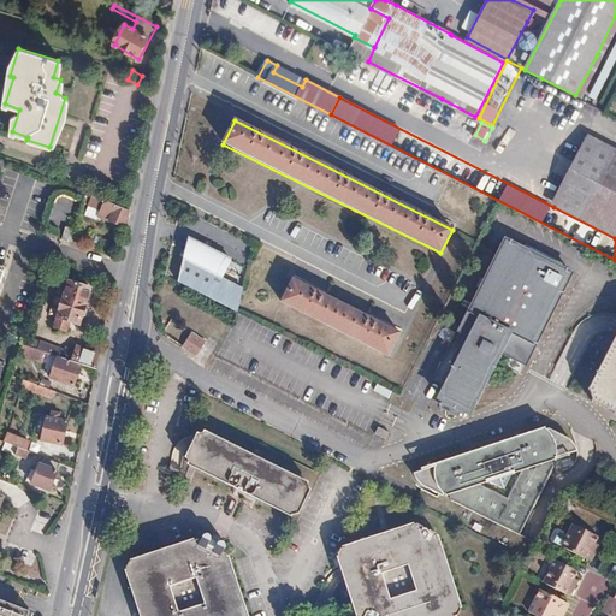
[(615,147),(591,134),(554,207),(615,238),(615,147)]
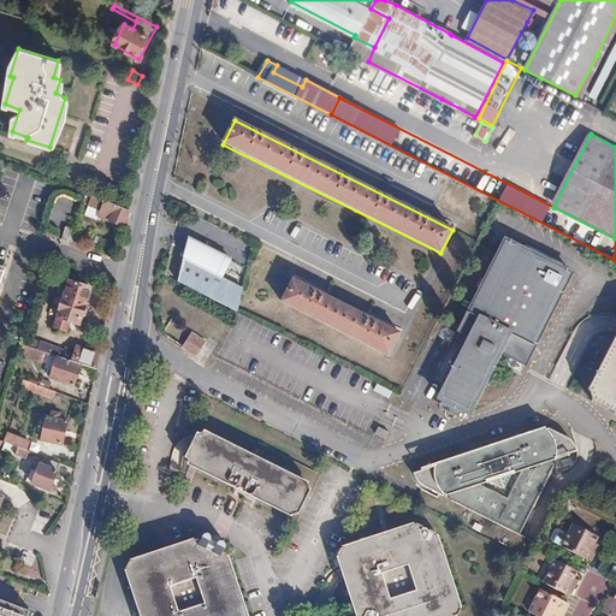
[(129,212),(86,193),(84,200),(89,202),(84,214),(98,219),(99,215),(125,227),(129,212)]
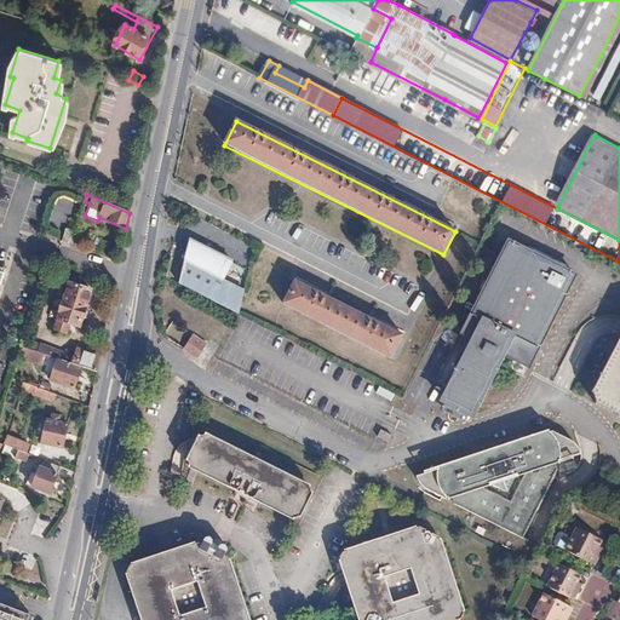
[(73,237),(75,230),(63,227),(61,239),(72,242),(73,237)]
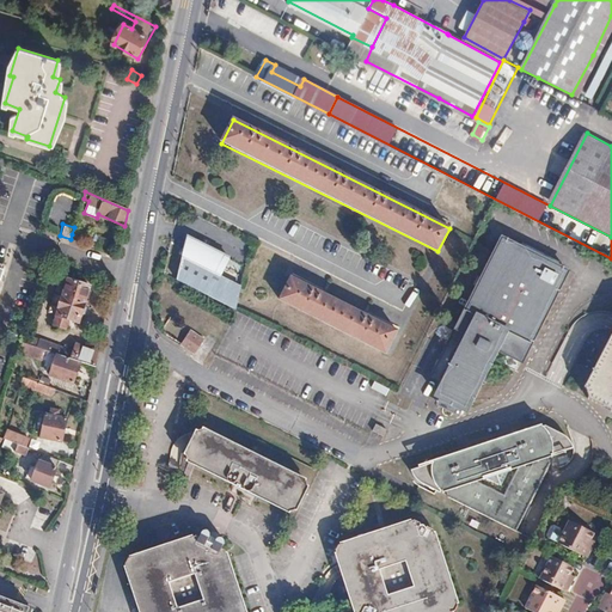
[(524,360),(569,269),(502,236),(457,326),(467,331),(435,396),(466,411),(499,348),(524,360)]
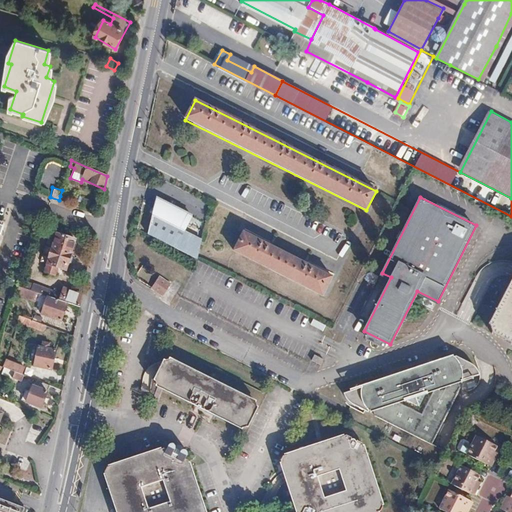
[(148,235),(198,260),(202,242),(180,230),(188,215),(159,200),(148,235)]
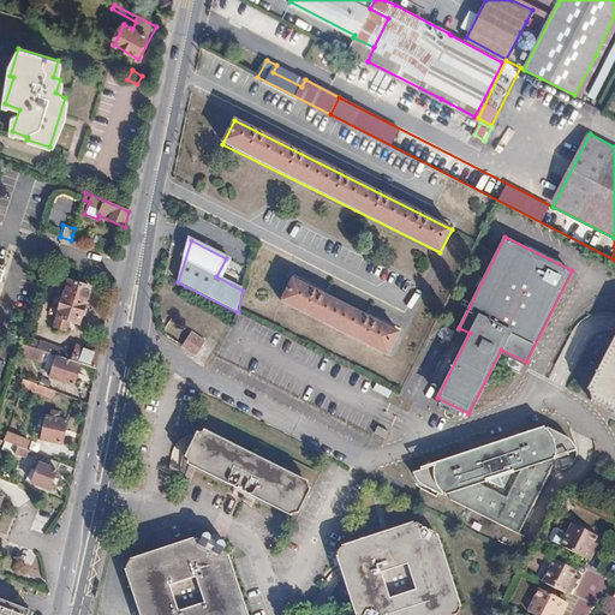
[(293,279),(281,303),(387,356),(399,333),(293,279)]
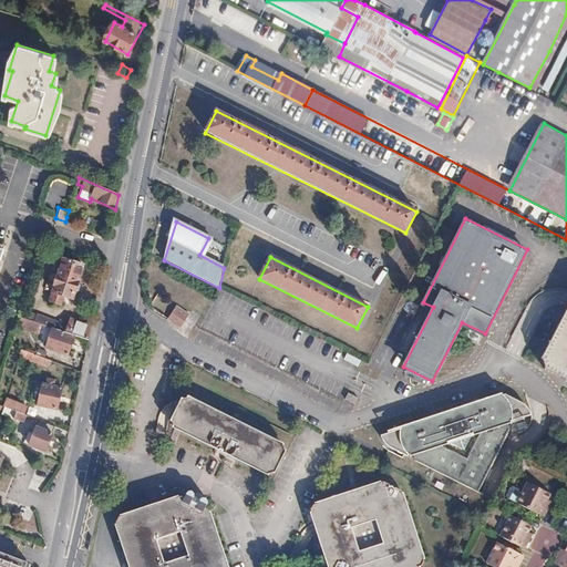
[(84,266),(63,258),(49,300),(60,303),(63,296),(73,299),(75,291),(79,290),(81,285),(79,282),(84,266)]
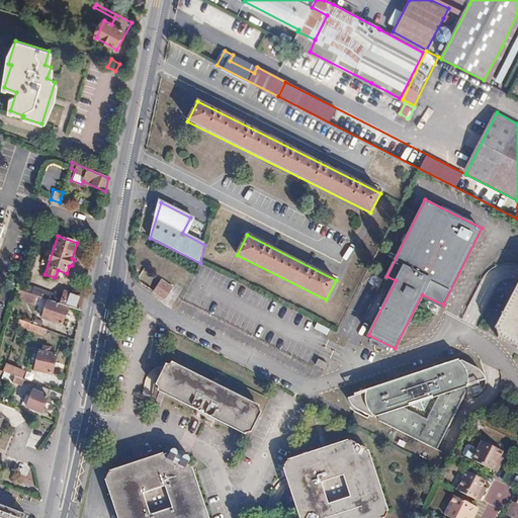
[(162,278),(155,292),(168,299),(175,285),(162,278)]
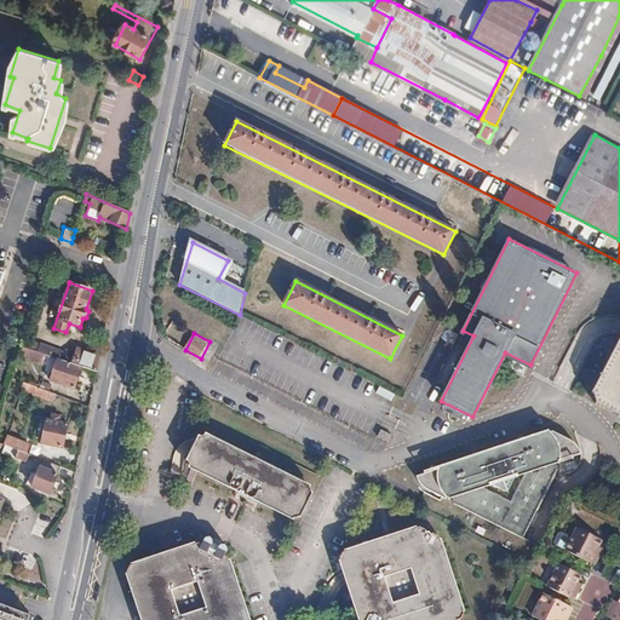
[(44,354),(38,352),(22,346),(19,356),(40,365),(44,354)]
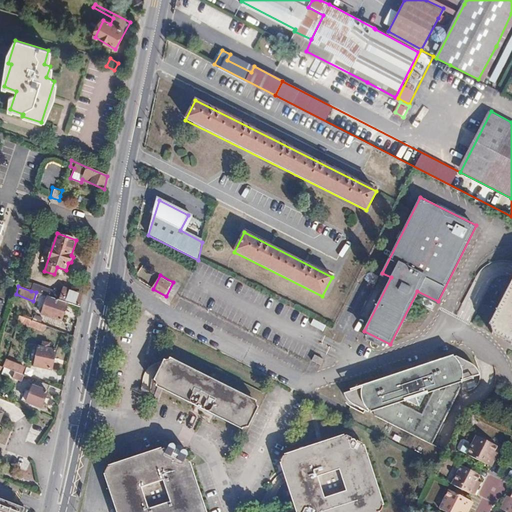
[(80,307),(82,295),(64,289),(61,296),(32,286),(31,291),(36,292),(47,296),(69,304),(80,307)]
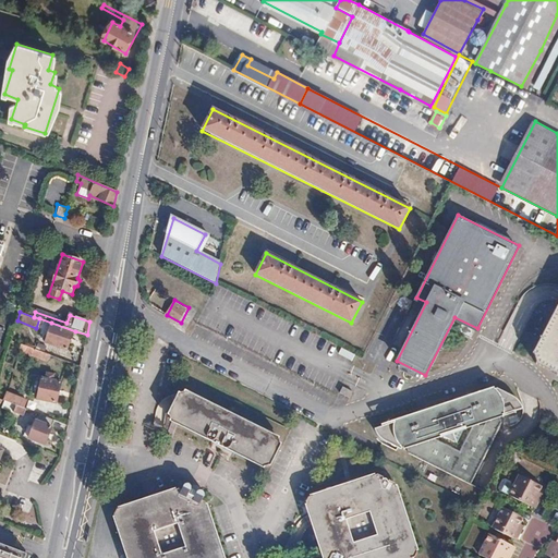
[(557,314),(535,356),(540,366),(557,375),(557,314)]
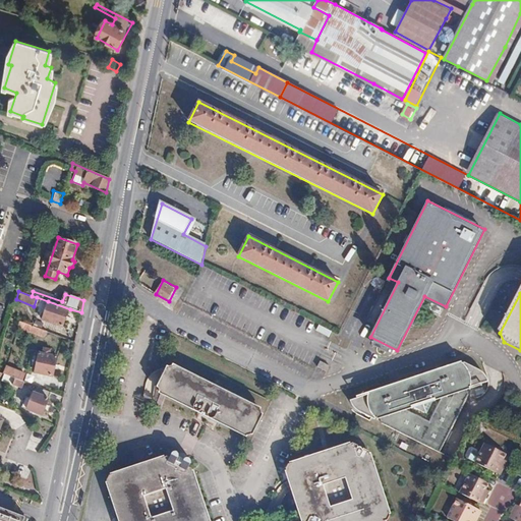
[(64,327),(70,309),(48,301),(43,319),(64,327)]
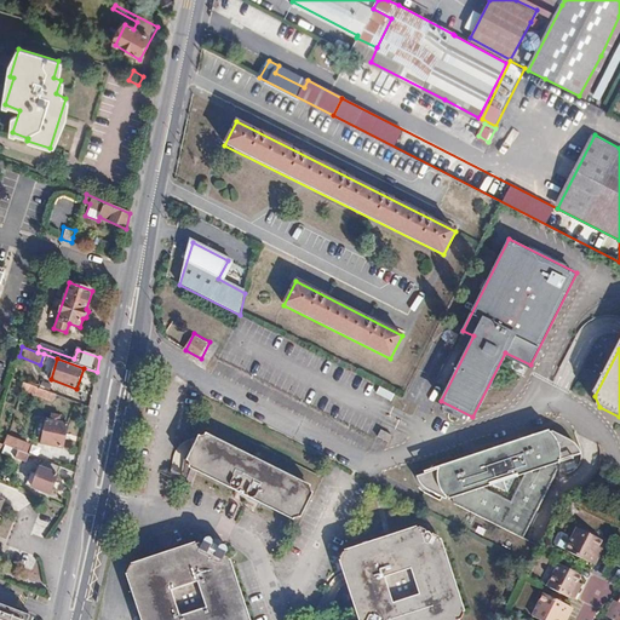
[(53,402),(55,394),(23,382),(21,390),(53,402)]
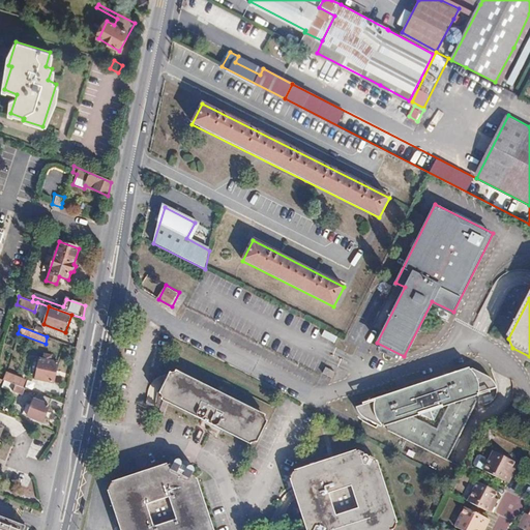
[(326,330),(323,335),(335,343),(339,336),(326,330)]
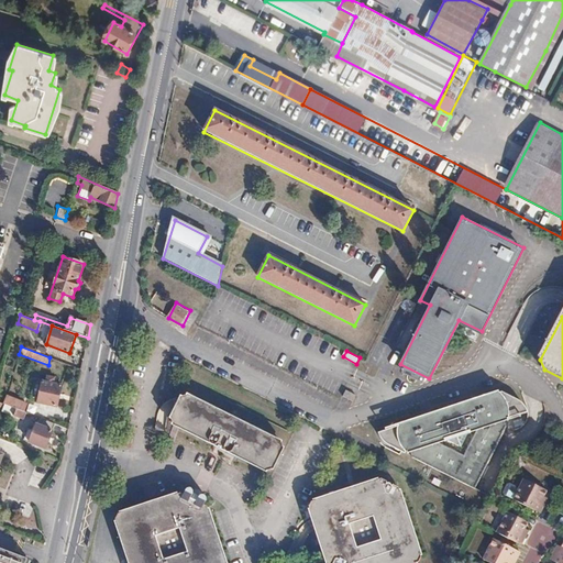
[(362,357),(355,367),(374,377),(379,367),(362,357)]
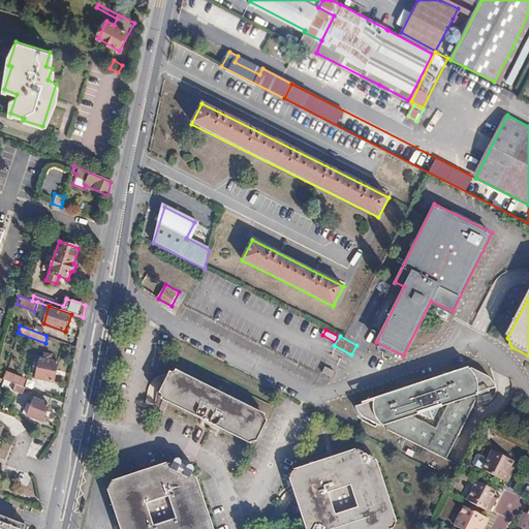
[(397,362),(401,355),(380,345),(376,351),(397,362)]
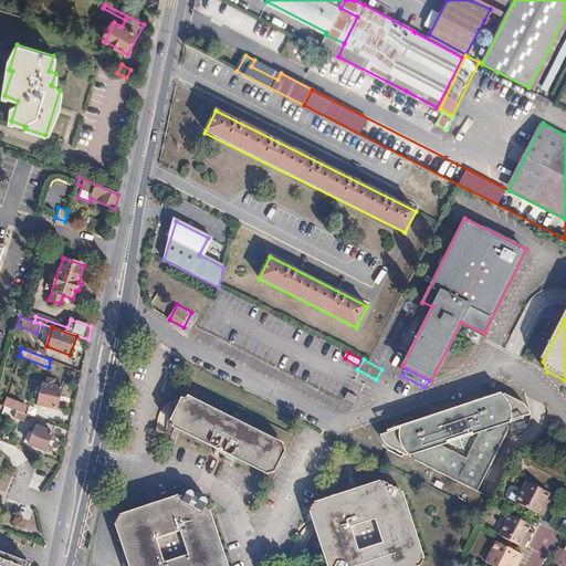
[(43,377),(37,405),(59,409),(63,387),(59,386),(60,380),(43,377)]
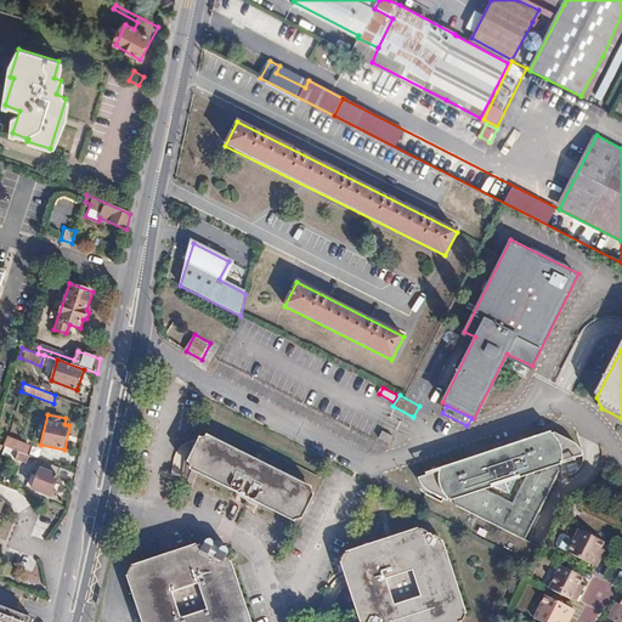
[(388,445),(393,435),(383,431),(378,440),(388,445)]
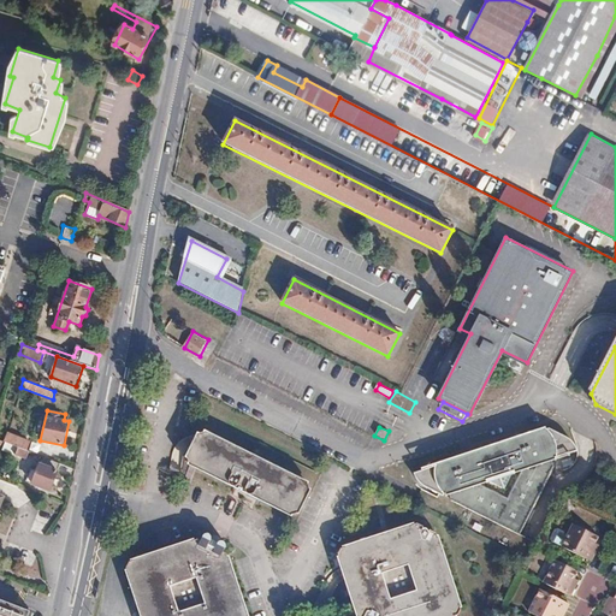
[(427,468),(413,472),(416,479),(421,484),(439,493),(448,491),(450,499),(519,535),(554,468),(551,458),(578,451),(572,443),(551,430),(548,430),(548,427),(490,445),(490,448),(483,450),(475,465),(460,458),(448,457),(437,460),(426,465),(427,468)]
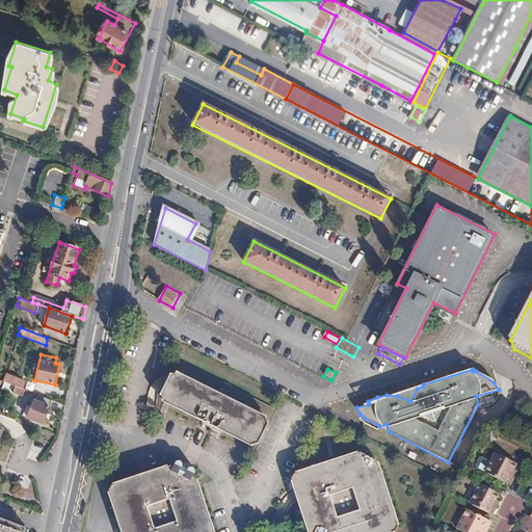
[(248,443),(256,442),(265,423),(263,417),(176,371),(169,372),(160,393),(162,398),(248,443)]
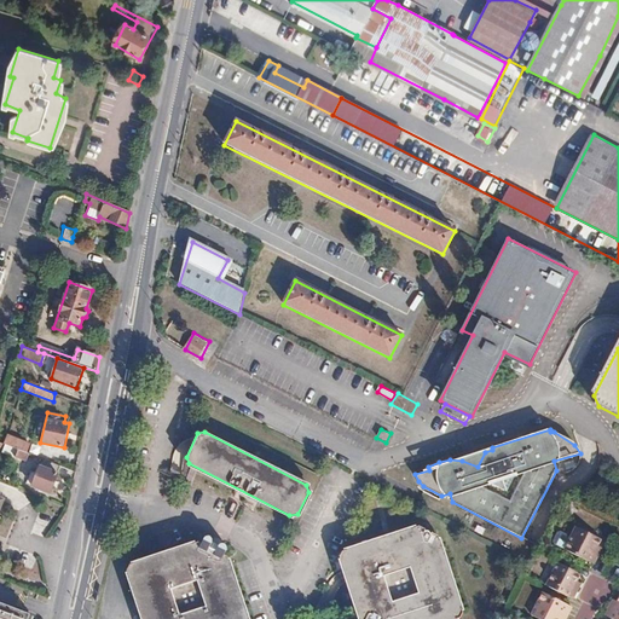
[(11,437),(7,445),(28,453),(32,453),(34,445),(11,437)]
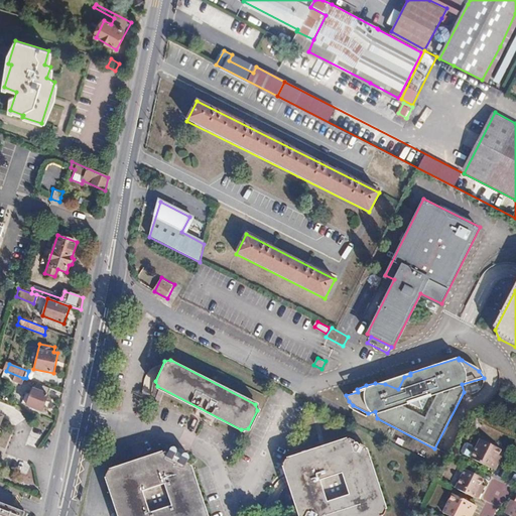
[(23,378),(6,371),(4,376),(21,383),(23,378)]
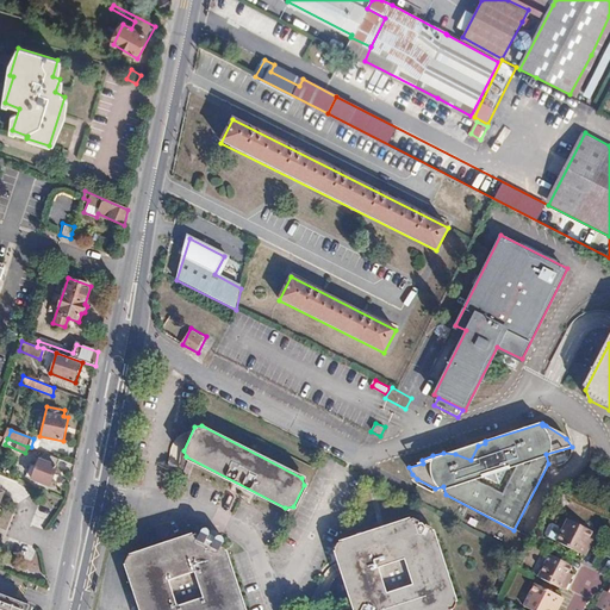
[(49,485),(58,459),(42,452),(31,478),(49,485)]
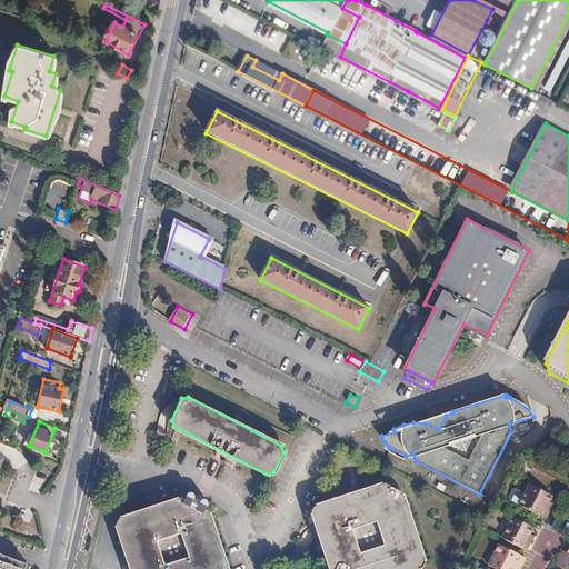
[(413,568),(420,567),(422,561),(399,491),(381,482),(312,506),(309,512),(327,568),(413,568)]
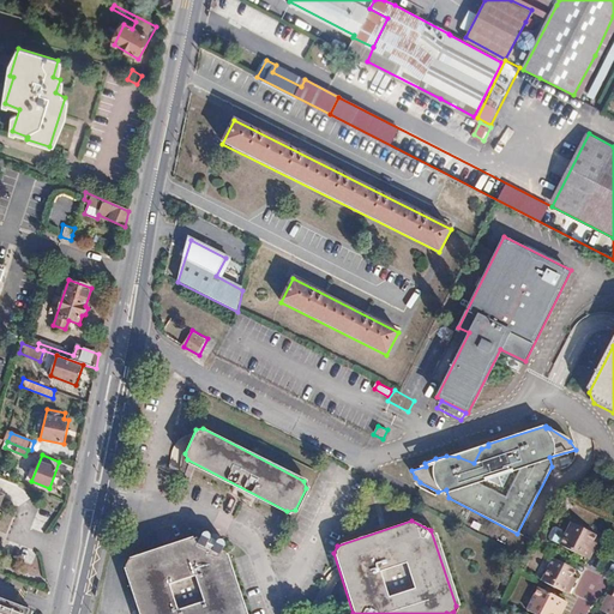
[(588,546),(591,539),(594,533),(570,521),(565,531),(555,527),(554,527),(551,528),(547,535),(548,537),(587,558),(591,548),(588,546)]
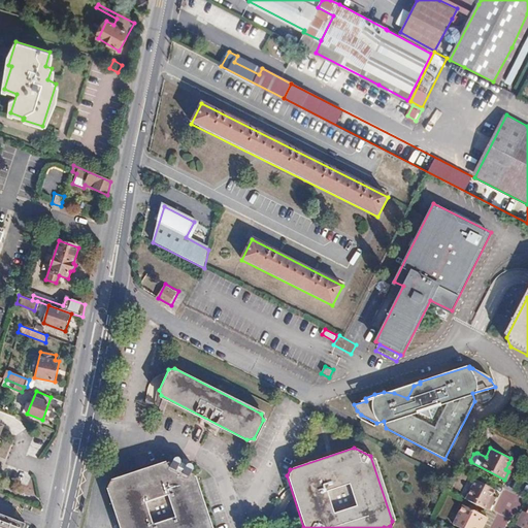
[(193,467),(190,466),(187,467),(186,470),(179,467),(180,464),(180,462),(178,460),(176,460),(174,464),(171,463),(111,484),(109,489),(123,527),(213,527),(196,475),(193,473),(194,469),(193,467)]
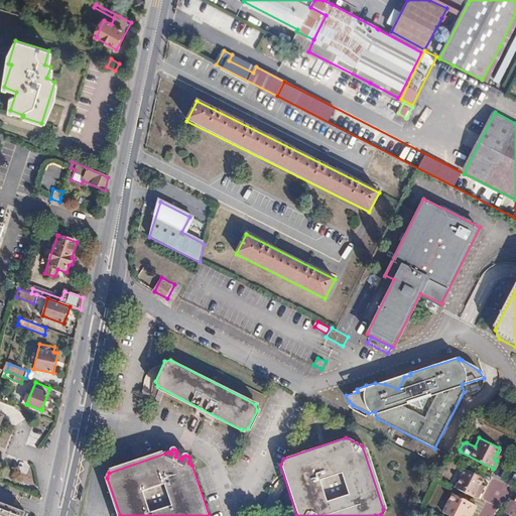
[(464,467),(455,486),(477,498),(481,491),(477,489),(481,483),(483,477),(464,467)]
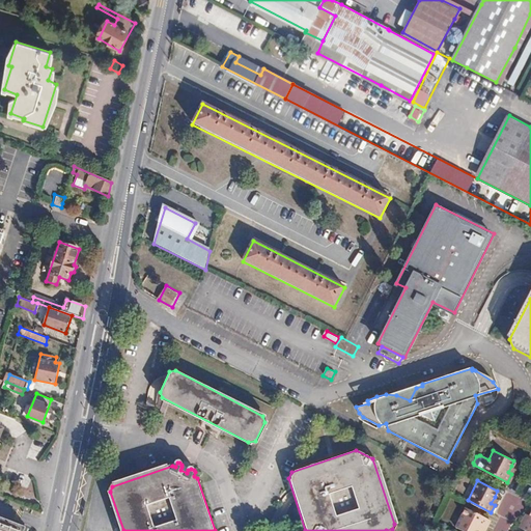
[(463,530),(466,530),(466,508),(465,507),(455,527),(463,530)]
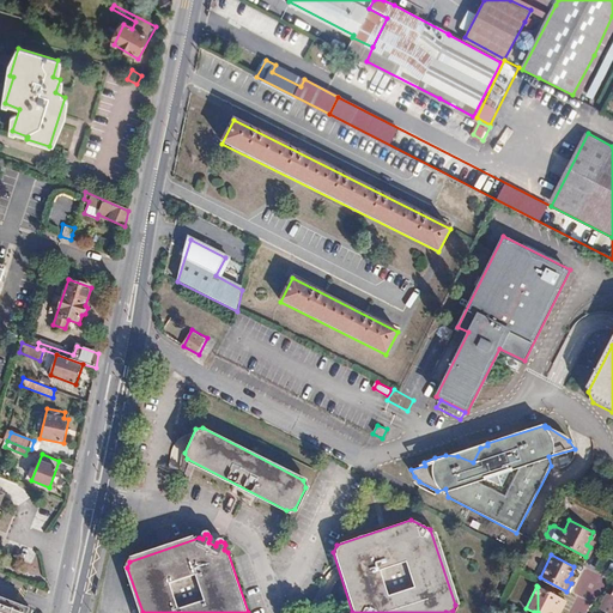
[(564,601),(538,587),(538,612),(552,612),(556,607),(560,610),(564,601)]
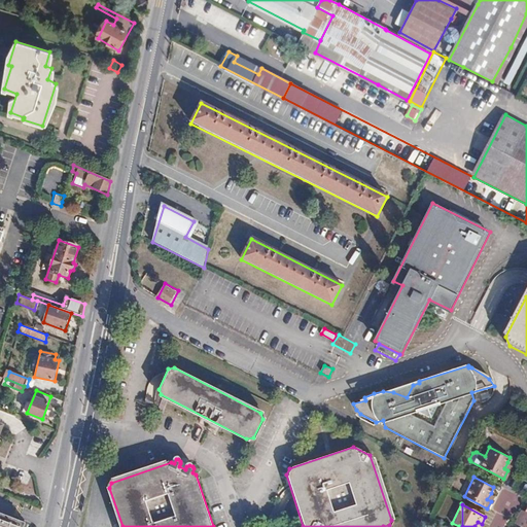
[(515,522),(524,526),(526,526),(526,504),(525,511),(521,517),(518,516),(515,522)]
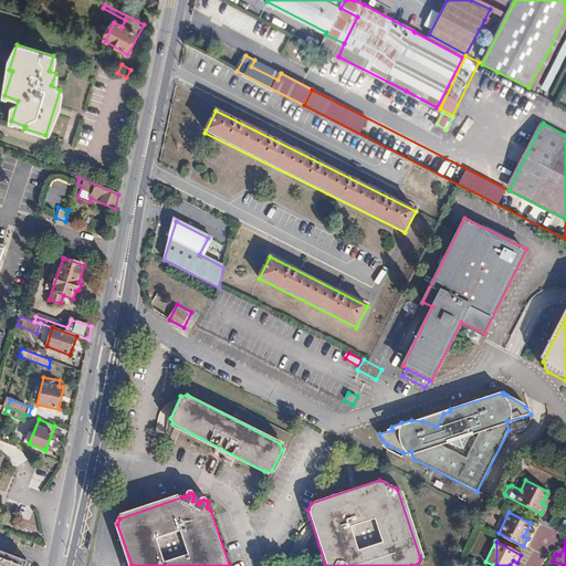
[(23,565),(25,562),(0,551),(0,565),(23,565)]
